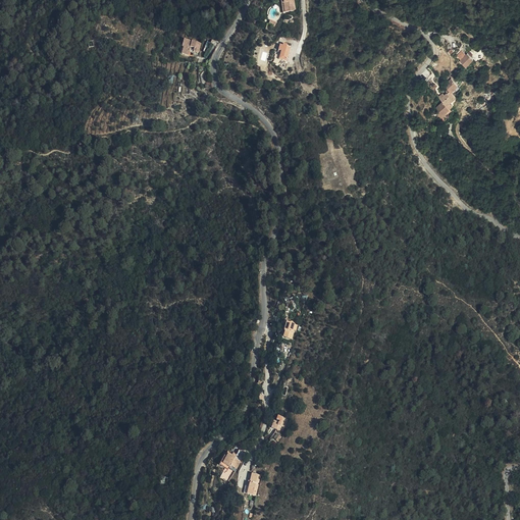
[(293,10),(291,1),(289,1),(289,0),(280,0),(281,3),(282,12),(293,10)]
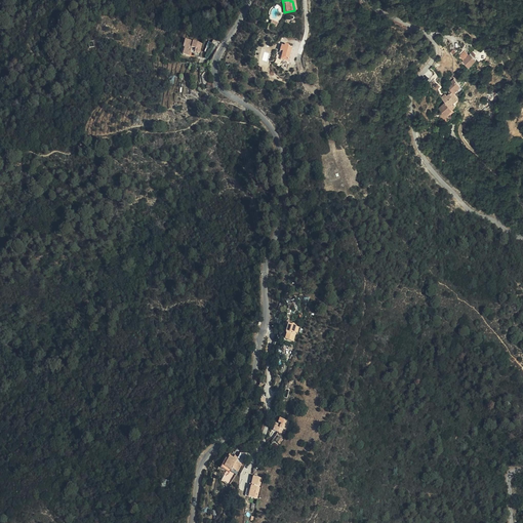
[(202,49),(204,40),(187,35),(185,44),(186,44),(184,51),(191,53),(194,44),(197,45),(196,47),(202,49)]
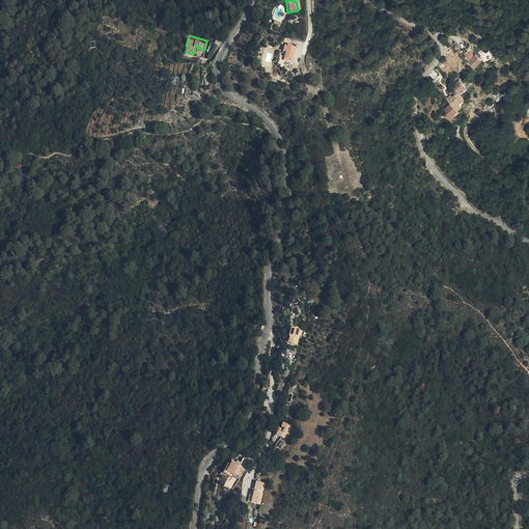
[(285,54),(284,56),(283,62),(290,64),(294,49),(289,49),(290,47),(286,46),(286,48),(283,47),(282,53),(285,54)]
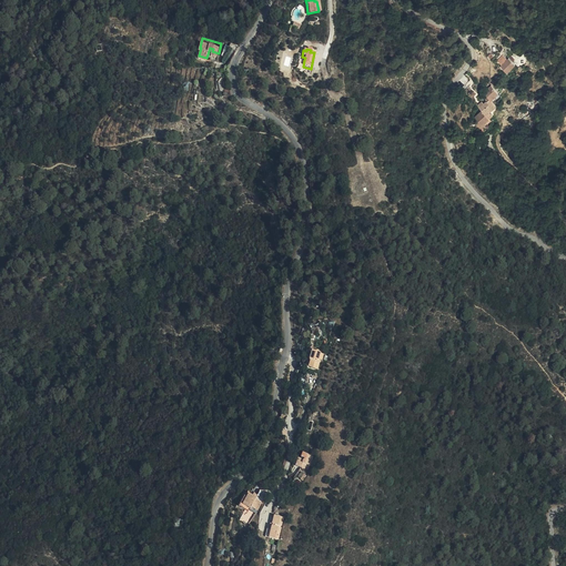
[(512,62),(505,57),(497,66),(504,71),(512,62)]
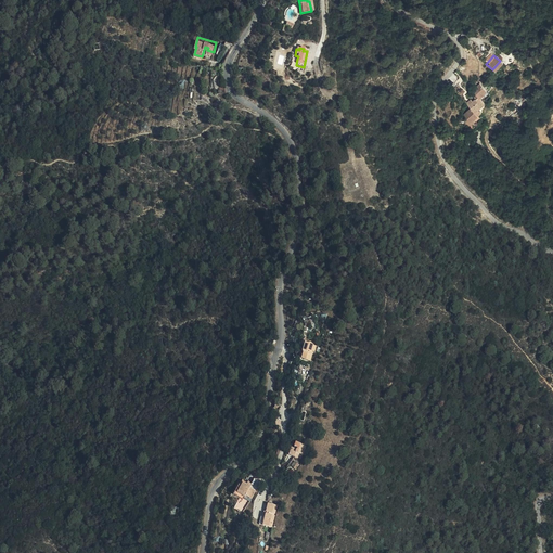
[(470,89),(473,92),(478,97),(480,94),(485,89),(476,82),(470,89)]
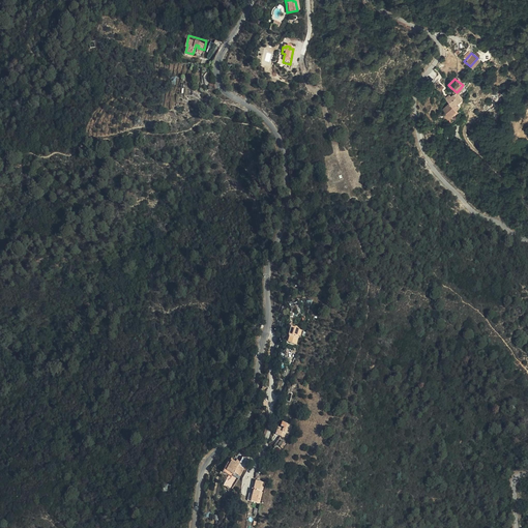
[(445,101),(447,104),(453,109),(463,97),(457,92),(451,88),(448,91),(451,93),(445,101)]
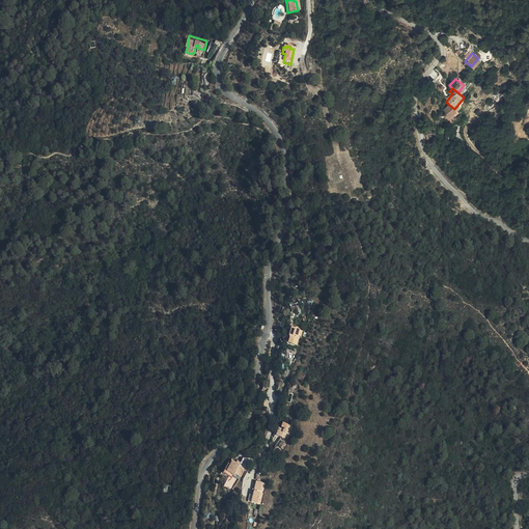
[(454,109),(448,104),(442,111),(447,115),(445,118),(449,121),(454,115),(457,112),(454,109)]
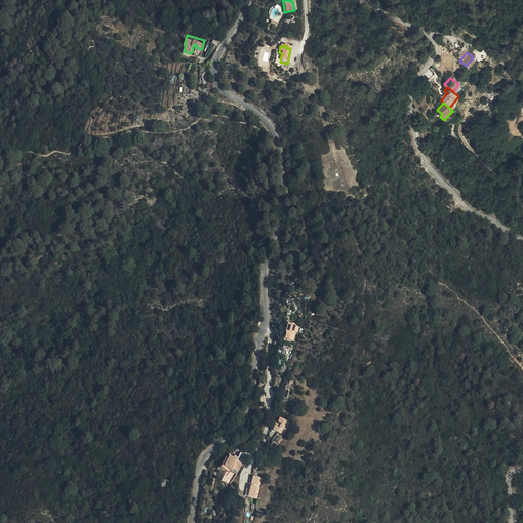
[(280,339),(288,342),(290,331),(288,331),(290,326),(282,324),(281,330),(282,330),(280,339)]
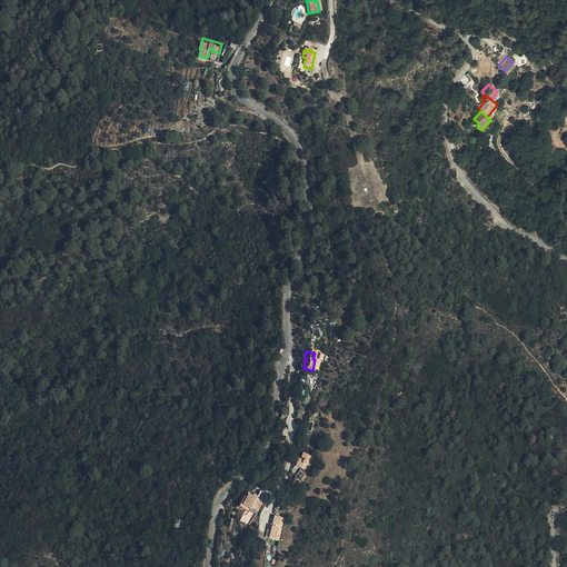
[(299,456),(296,465),(305,467),(306,463),(309,464),(312,453),(301,450),(300,455),(304,456),(304,458),(299,456)]
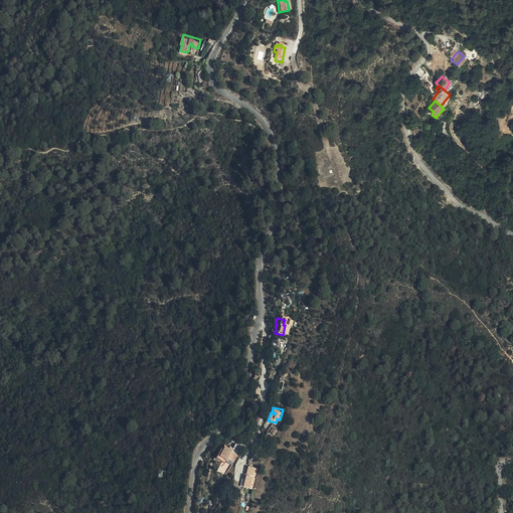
[(220,459),(226,462),(227,461),(232,464),(236,456),(230,453),(231,452),(228,451),(225,449),(223,452),(220,459)]
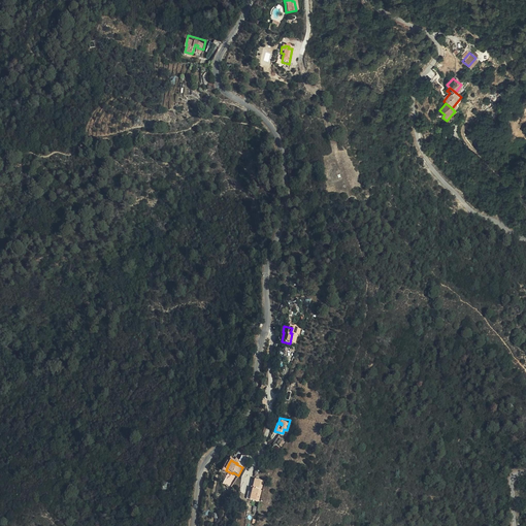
[(230,477),(232,473),(226,470),(229,463),(226,462),(221,471),(230,477)]
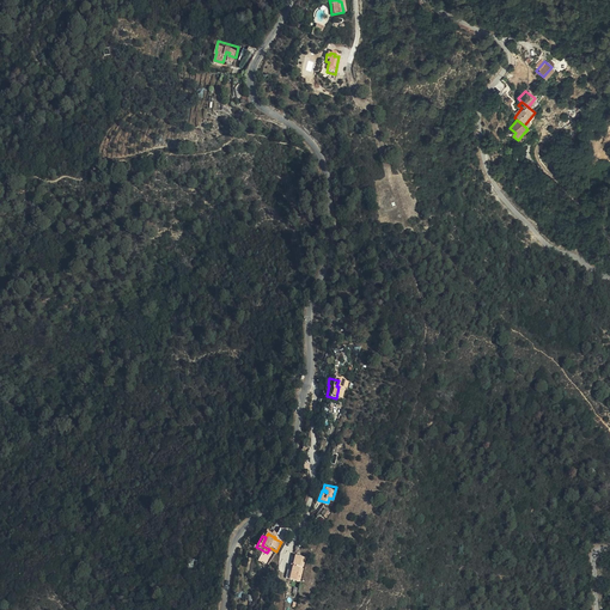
[(300,581),(305,556),(294,555),(293,565),(296,565),(296,568),(292,567),(291,580),(300,581)]
